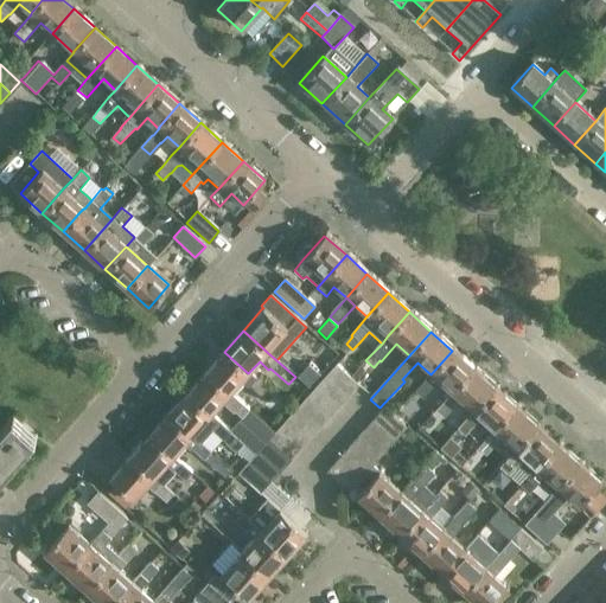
[(473,370),(452,351),(431,374),(414,392),(422,399),(439,382),(452,392),(473,370)]
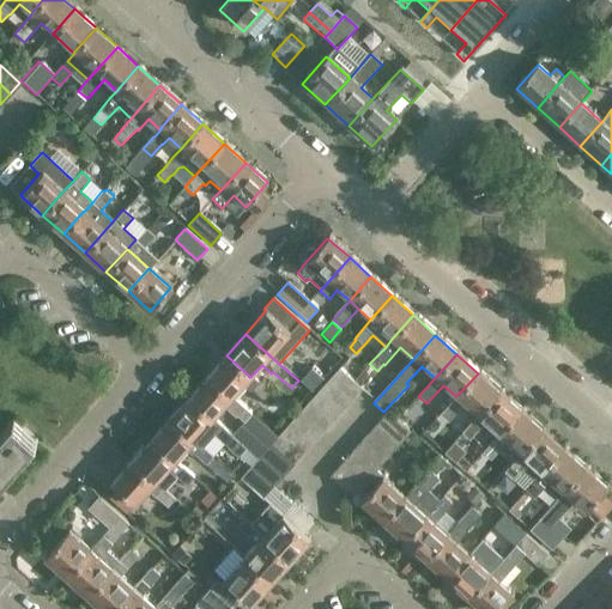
[(250,377),(226,355),(207,376),(231,399),(250,377)]
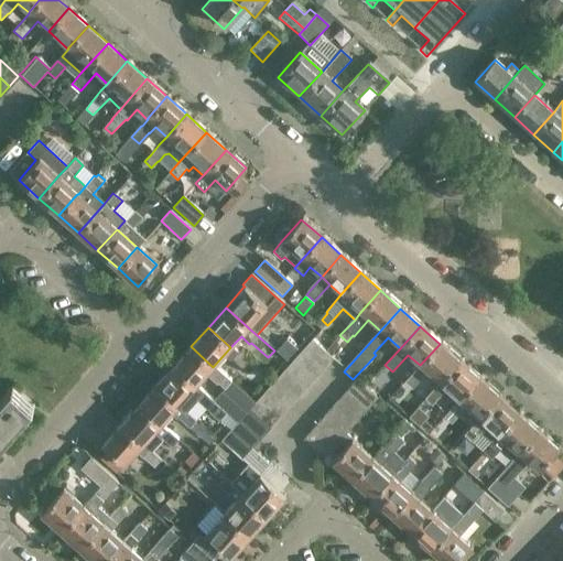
[(311,342),(302,352),(323,370),(332,360),(311,342)]
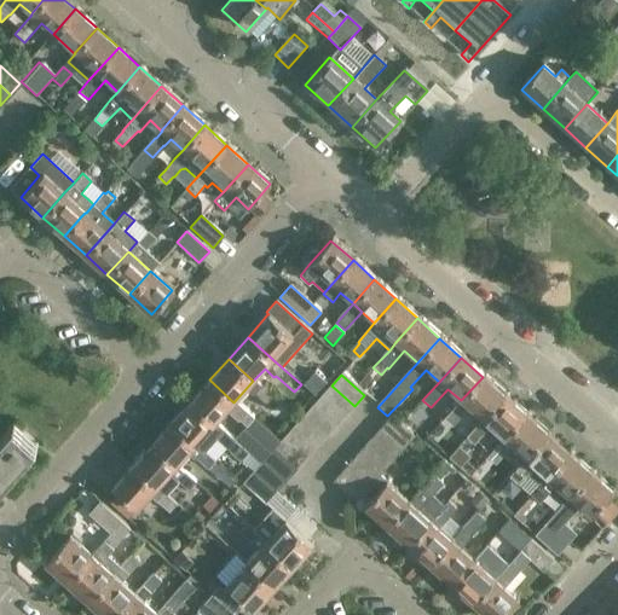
[(483,377),(461,400),(444,419),(452,427),(469,408),(483,421),(504,396),(483,377)]
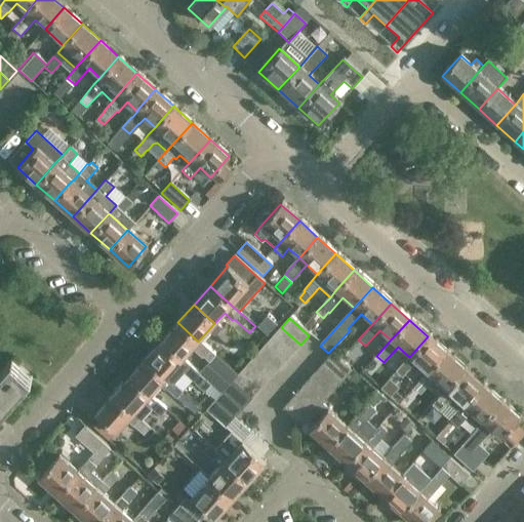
[(198,342),(177,322),(161,340),(182,360),(198,342)]
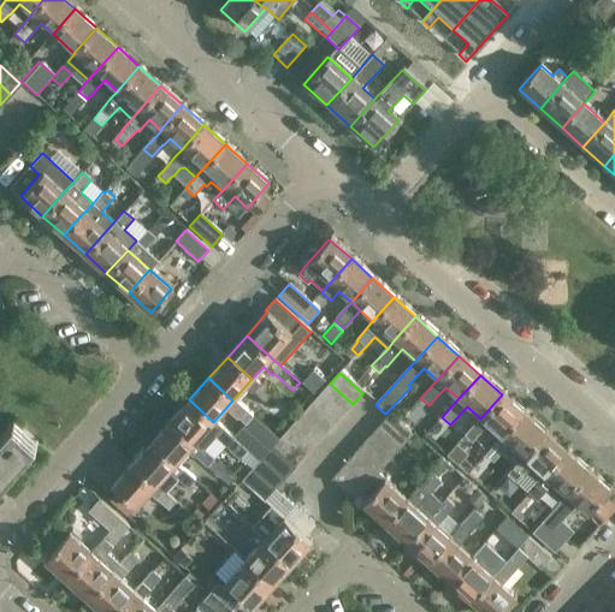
[(265,404),(265,403),(272,410),(279,403),(271,397),(272,396),(254,379),(244,388),(252,394),(253,393),(265,404)]
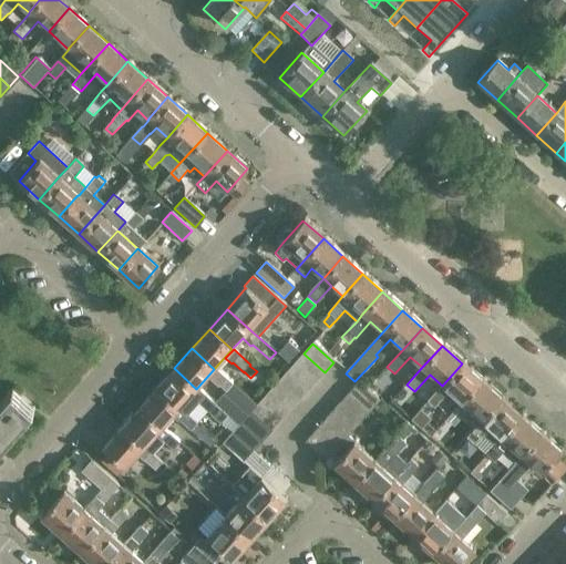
[(304,354),(295,363),(316,382),(325,372),(304,354)]
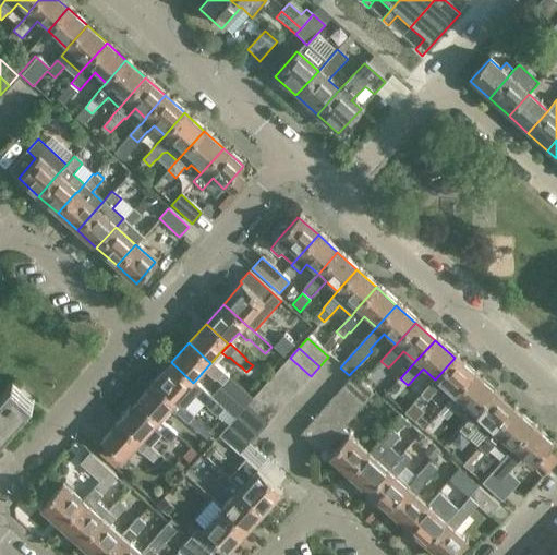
[(290,358),(281,369),(302,387),(311,376),(290,358)]
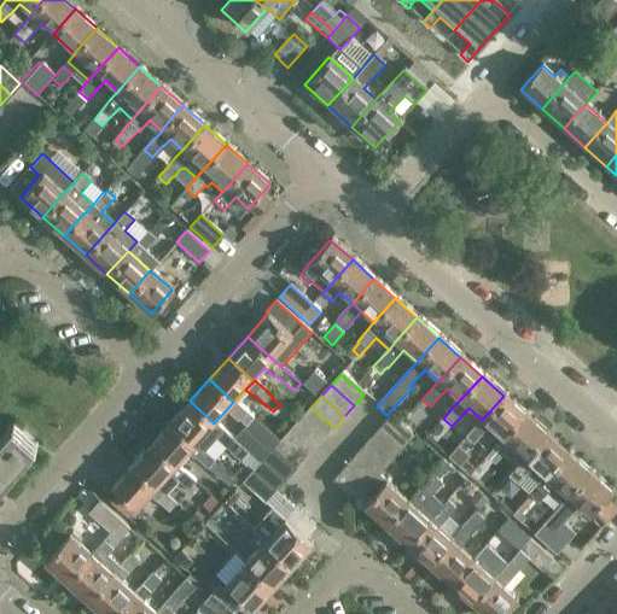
[(524,415),(504,396),(482,420),(476,426),(465,438),(473,445),(490,427),(504,439),(524,415)]
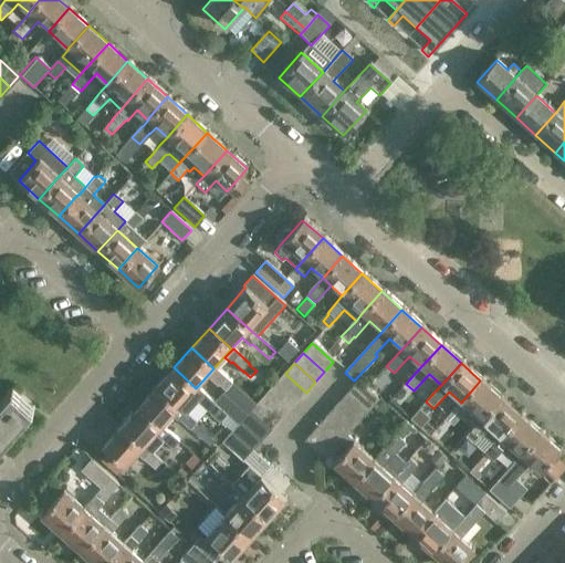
[(196,388),(174,367),(156,387),(178,407),(185,414),(186,414),(195,403),(196,403),(197,402),(208,412),(208,410),(215,416),(220,410),(213,404),(197,388),(196,388)]
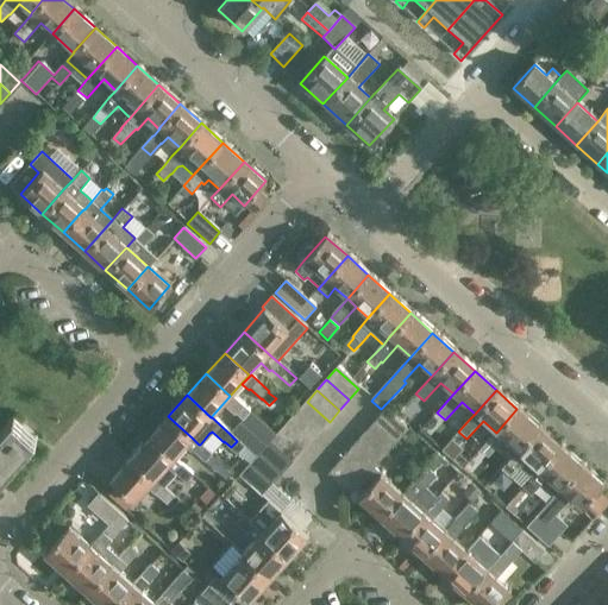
[(236,414),(243,420),(248,424),(255,417),(250,413),(231,396),(223,405),(234,415),(236,414)]
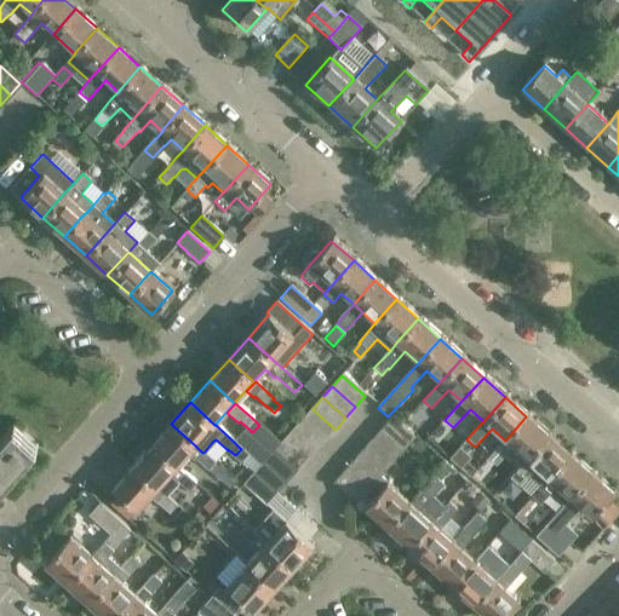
[(313,409),(303,419),(325,441),(336,430),(313,409)]
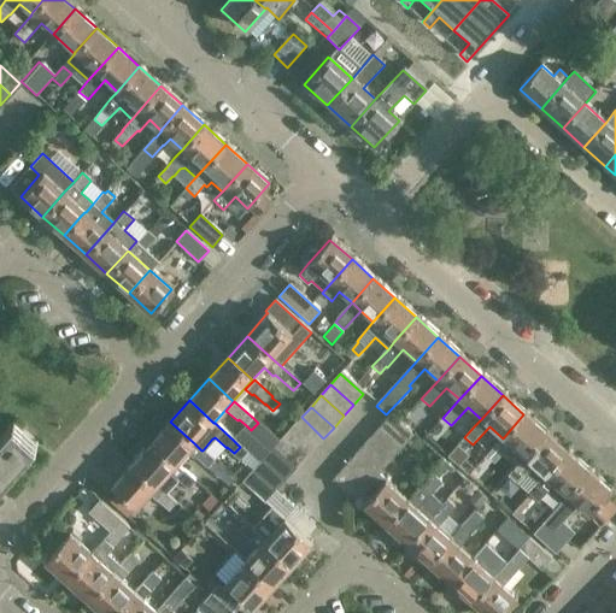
[(545,434),(523,414),(503,438),(486,457),(494,464),(511,446),(523,458),(545,434)]
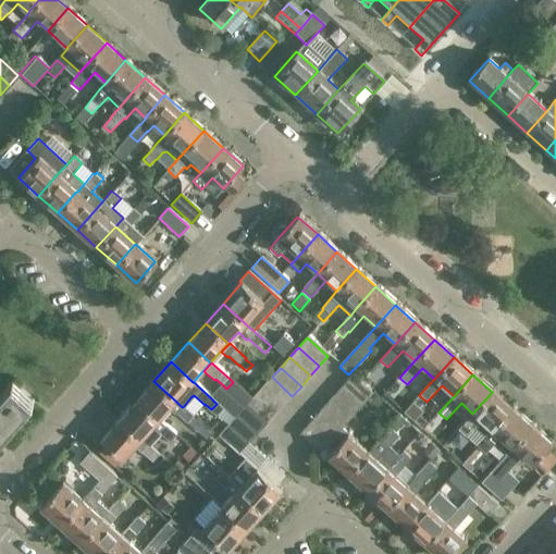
[(272,377),(262,388),(283,406),(292,396),(272,377)]
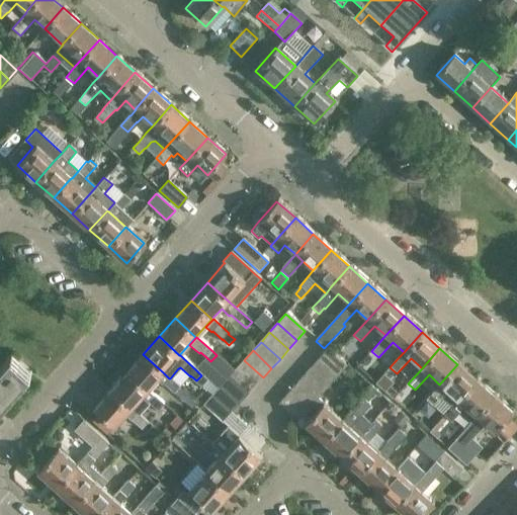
[(345,367),(327,350),(319,359),(337,376),(345,367)]
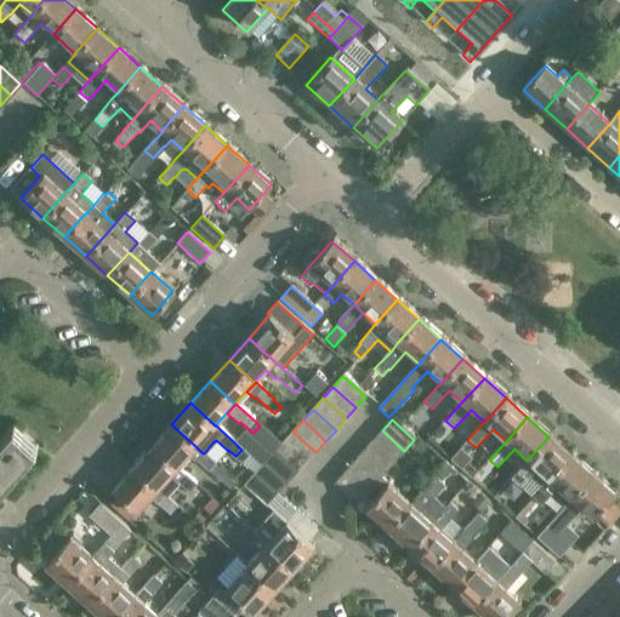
[(195,446),(171,424),(152,446),(176,468),(188,453),(195,461),(203,453),(195,446)]
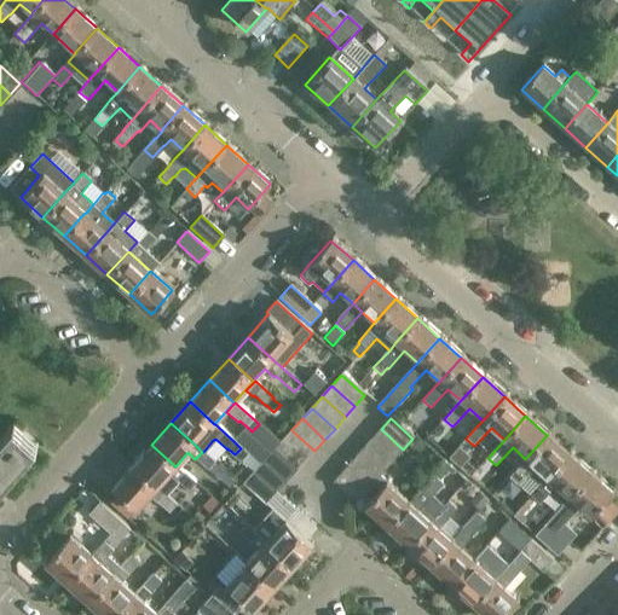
[(0,486),(36,446),(12,424),(0,437),(0,486)]
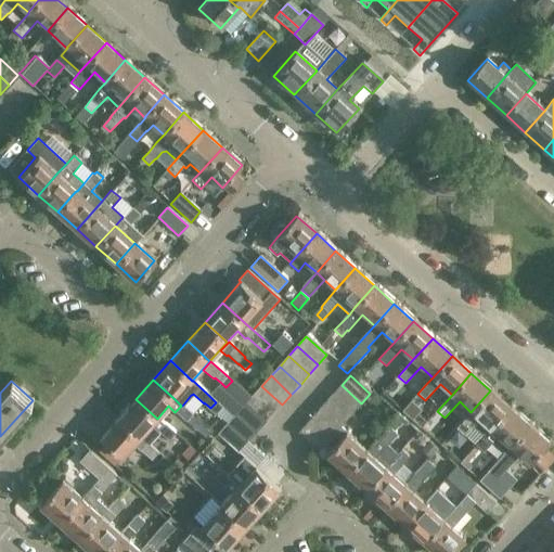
[(342,385),(333,395),(352,413),(361,403),(342,385)]
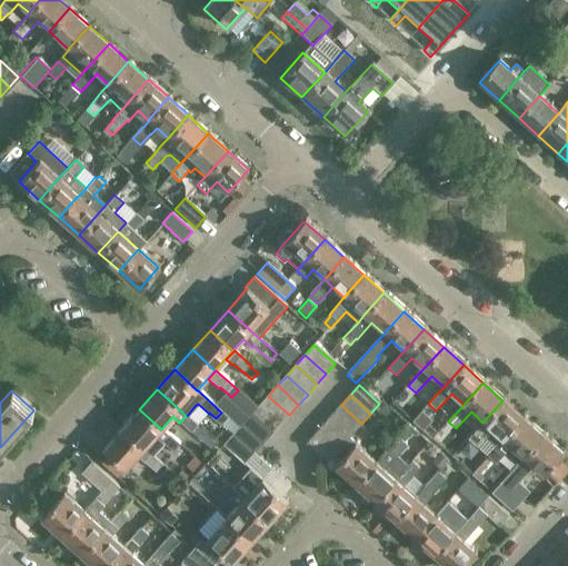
[(268,396),(259,406),(280,425),(289,415),(268,396)]
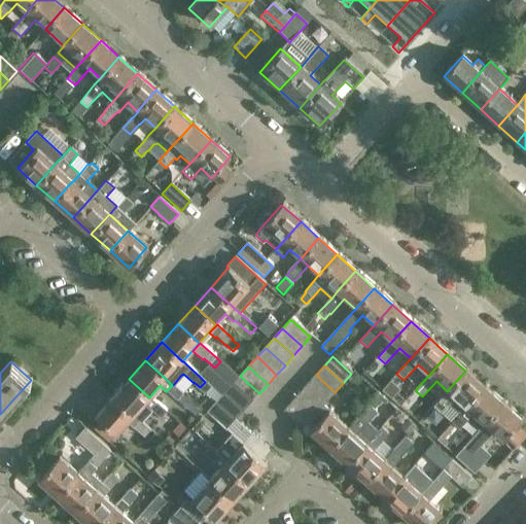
[(460,414),(484,387),(465,371),(447,391),(433,407),(441,413),(446,407),(447,408),(450,405),(460,414)]
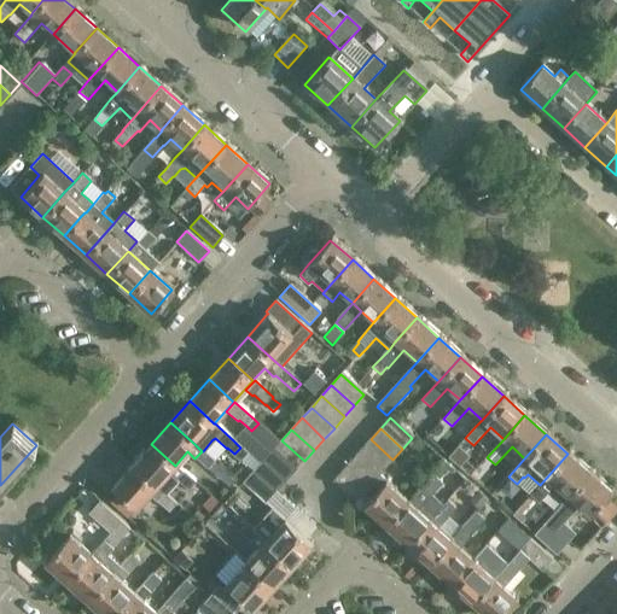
[(371,439),(360,450),(383,471),(393,460),(371,439)]
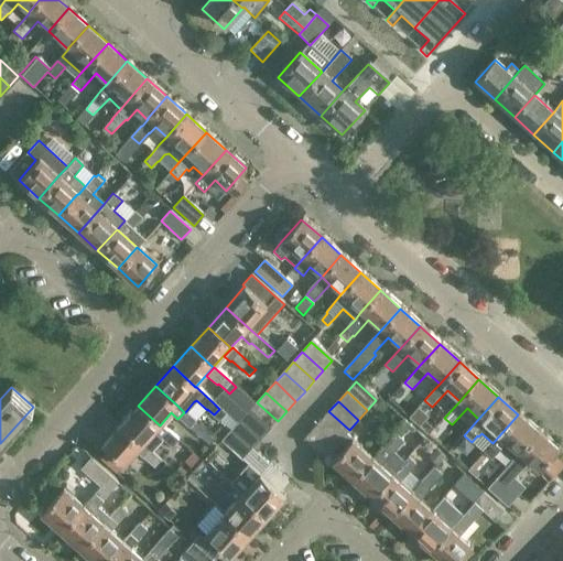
[(257,402),(248,412),(269,431),(278,421),(257,402)]
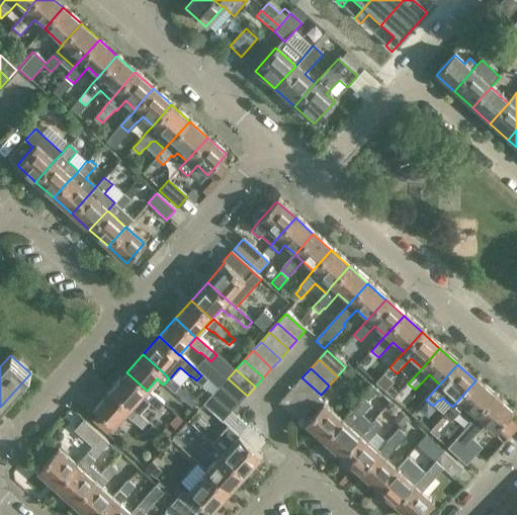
[(147,391),(126,372),(109,391),(130,409),(139,417),(149,406),(156,412),(162,405),(147,391)]
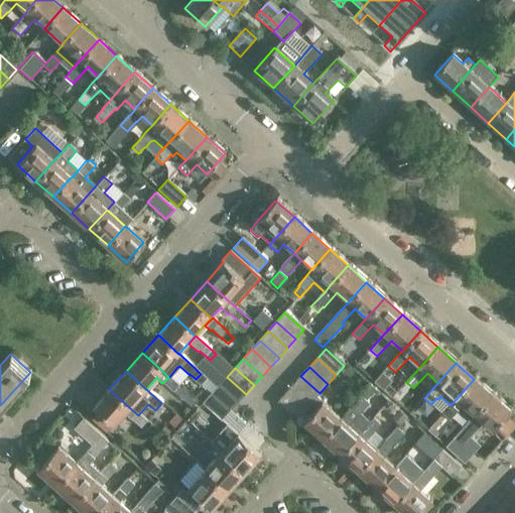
[(300,376),(292,386),(301,394),(311,402),(315,398),(319,393),(300,376)]
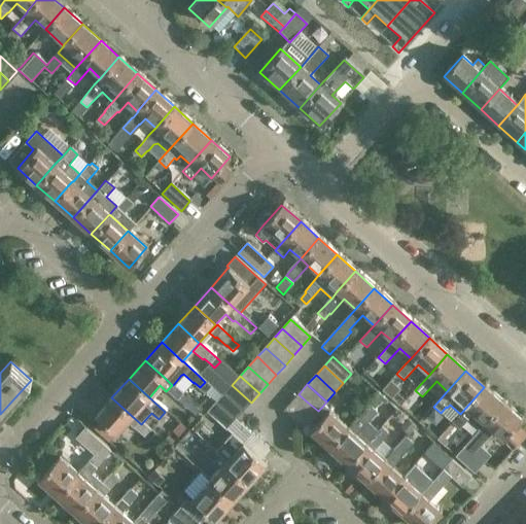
[(166,391),(177,402),(184,408),(190,400),(183,394),(173,385),(172,385),(166,391)]
